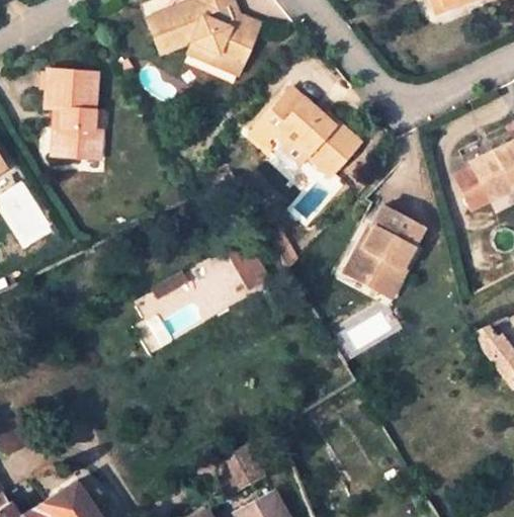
[(196,0),(151,18),(164,52),(194,39),(244,62),(256,37),(250,35),(256,20),(240,14),(234,16),(230,6),(236,3),(235,0),(196,0)]
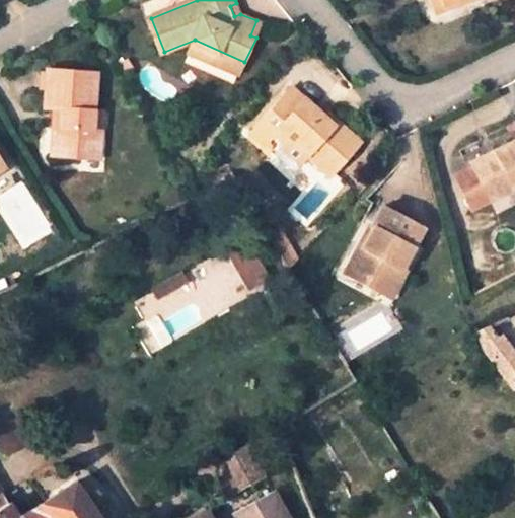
[(433,0),(438,10),(447,6),(444,0),(433,0)]
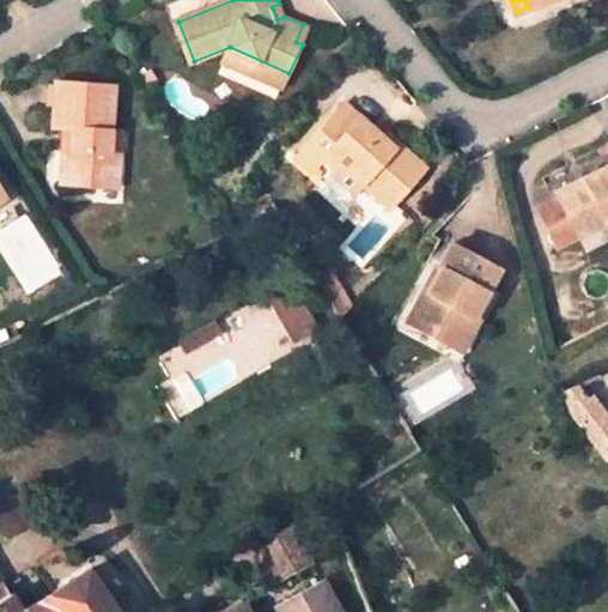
[(277,19),(284,17),(279,4),(272,7),(277,19)]
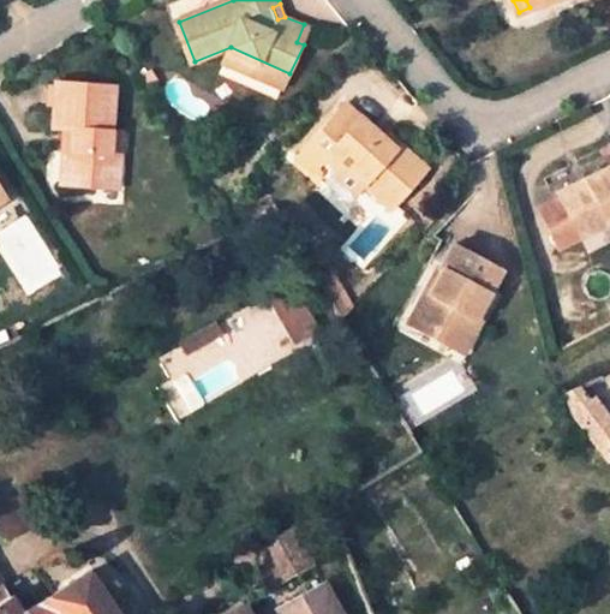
[(297,42),(304,45),(312,27),(304,24),(297,42)]
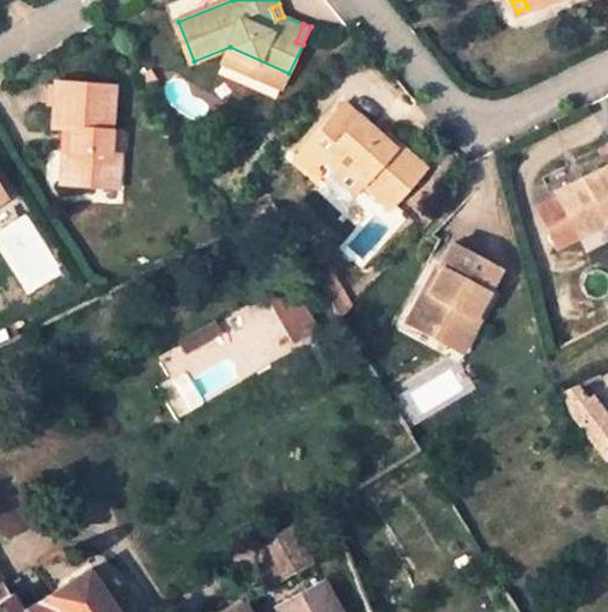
[(226,58),(284,84),(289,73),(230,47),(226,58)]
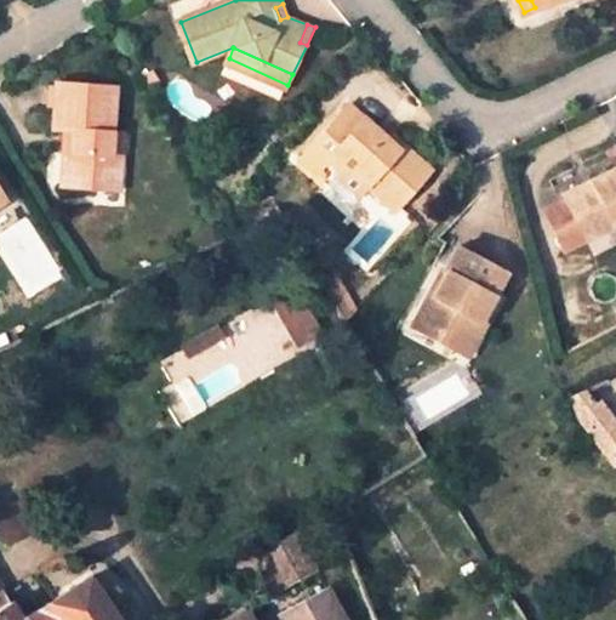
[(103,180),(126,182),(127,155),(115,155),(117,131),(119,86),(62,83),(58,126),(70,128),(79,128),(77,151),(70,149),(69,185),(103,187),(103,180)]
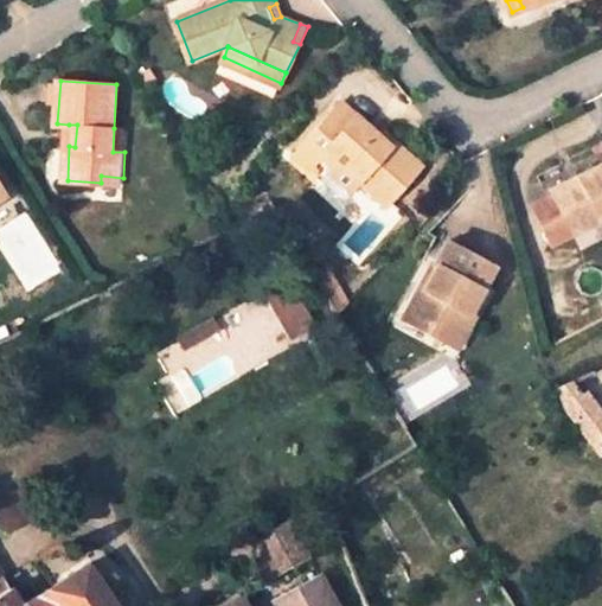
[(345,163),(363,179),(389,204),(426,165),(397,140),(392,146),(382,135),(344,102),(299,154),(313,167),(325,153),(335,163),(345,163)]
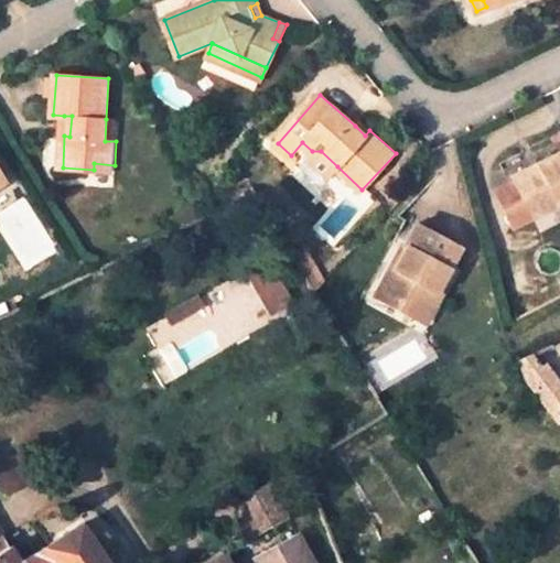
[(105,141),(116,141),(117,120),(106,119),(105,141)]
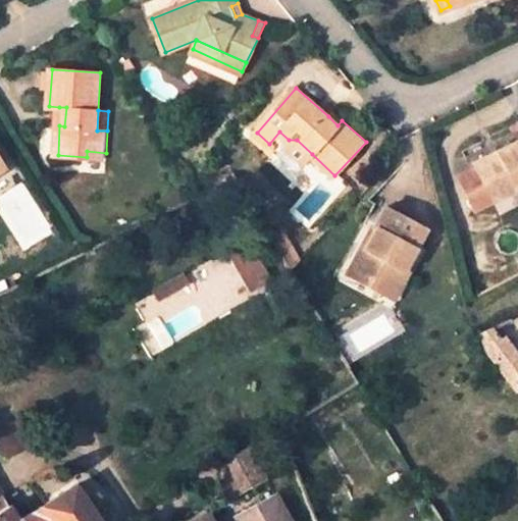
[(338,125),(342,120),(332,112),(328,116),(338,125)]
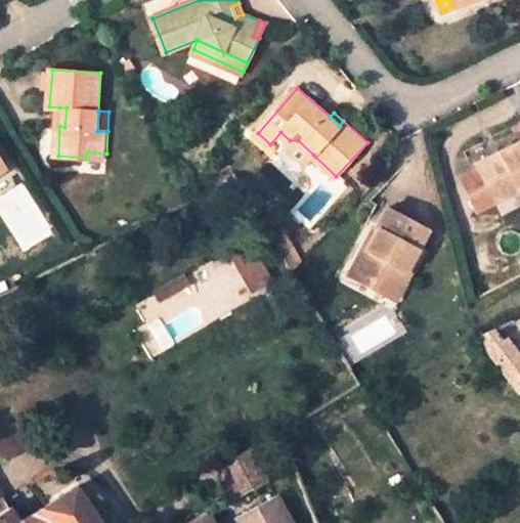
[(293,165),(303,166),(313,155),(298,140),(290,140),(279,153),(293,165)]
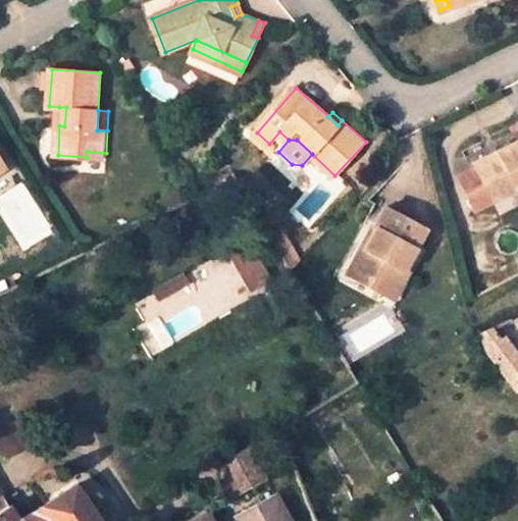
[(517,140),(499,149),(502,154),(478,165),(495,198),(517,187),(517,140)]
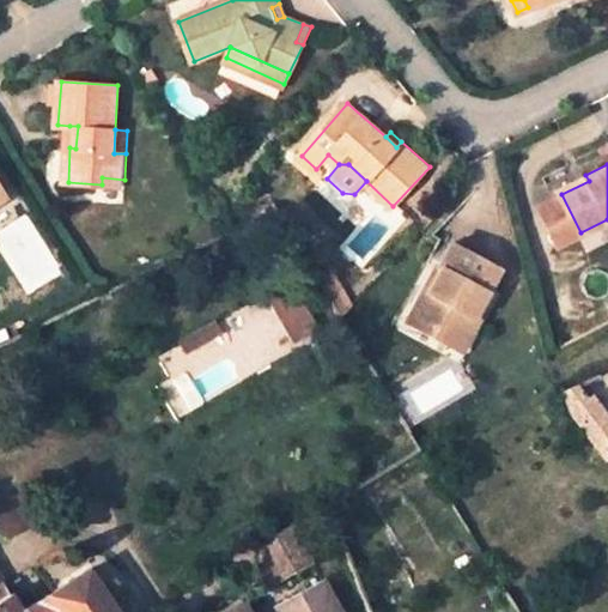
[(589,181),(585,175),(559,188),(561,194),(589,181)]
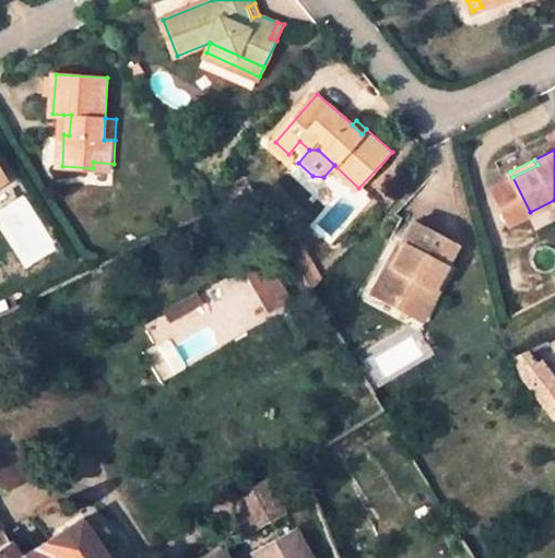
[(93,162),(93,168),(113,170),(114,164),(93,162)]
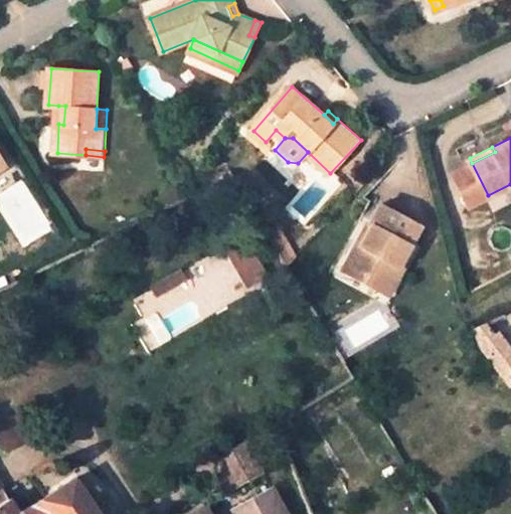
[(0,171),(9,166),(0,151),(0,171)]
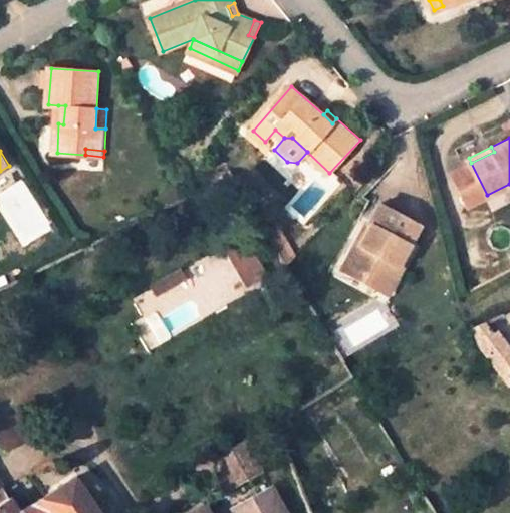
[(487,195),(471,163),(450,174),(466,205),(487,195)]
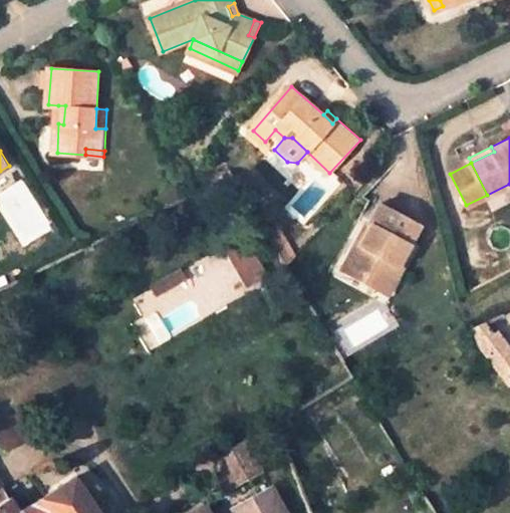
[(367,265),(362,275),(380,285),(396,260),(401,262),(422,225),(383,202),(371,220),(374,222),(364,240),(360,238),(350,256),(367,265)]
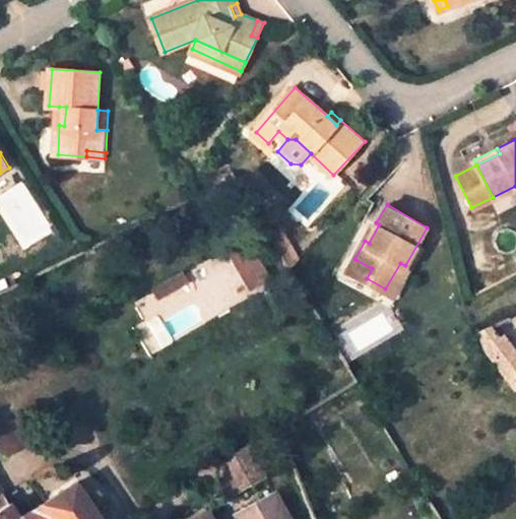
[(281,228),(270,234),(281,253),(293,246),(281,228)]
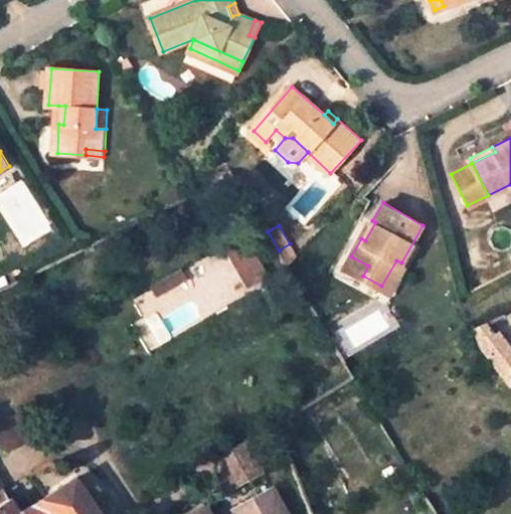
[(298,257),(290,243),(279,250),(289,266),(298,257)]
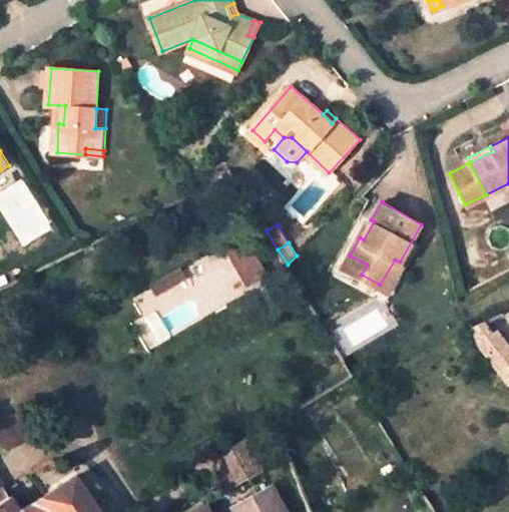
[(367,265),(350,256),(345,266),(362,275),(367,265)]
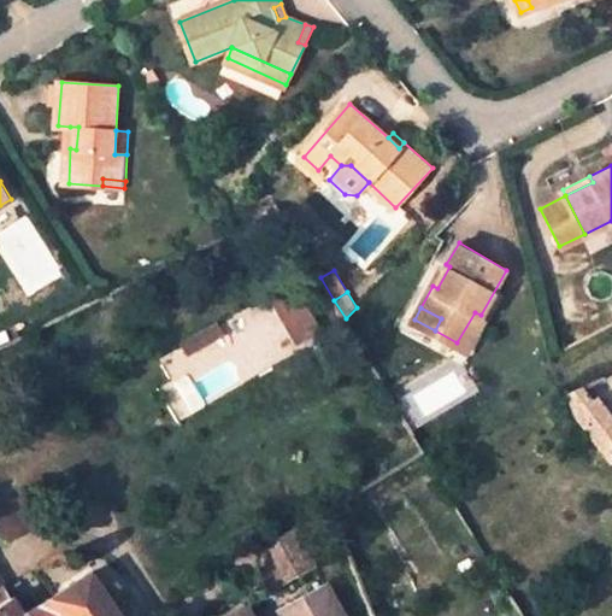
[(475,312),(457,342),(469,350),(486,318),(481,315),(475,312)]
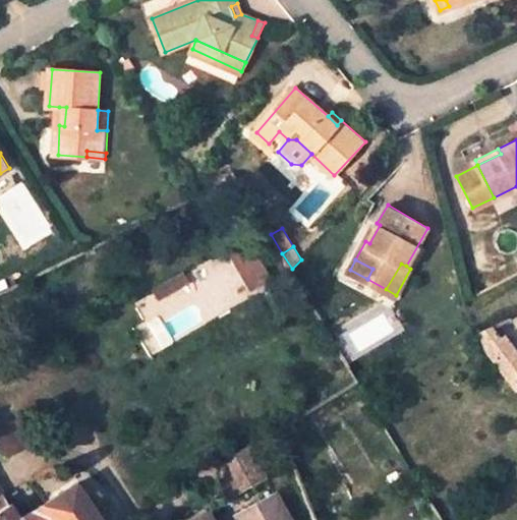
[(493,326),(484,329),(491,345),(487,347),(516,384),(516,350),(506,336),(502,338),(493,326)]
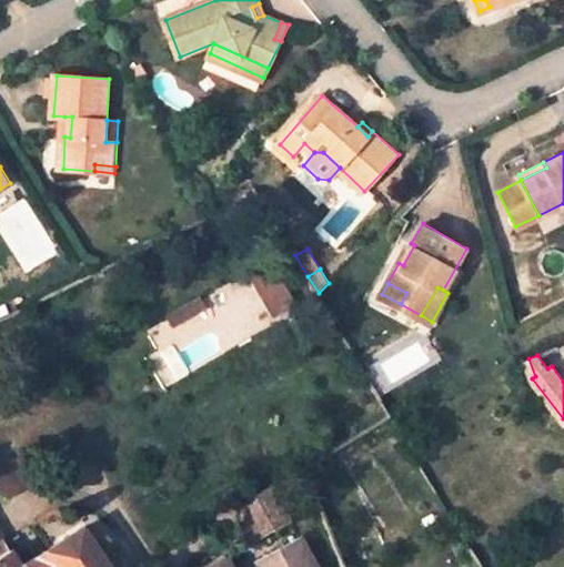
[(224,517),(241,547),(292,520),(274,487),(224,517)]
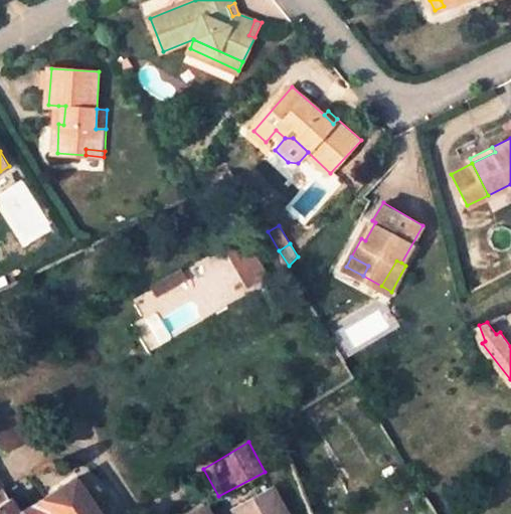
[(37,513),(99,513),(75,479),(33,508),(37,513)]
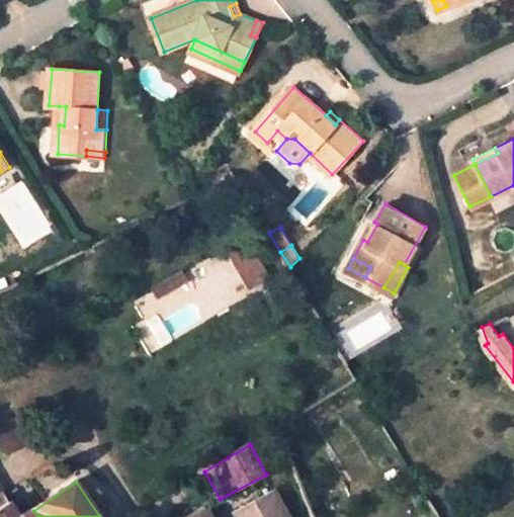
[(37,516),(33,511),(22,516),(10,501),(4,491),(0,493),(0,516),(37,516)]
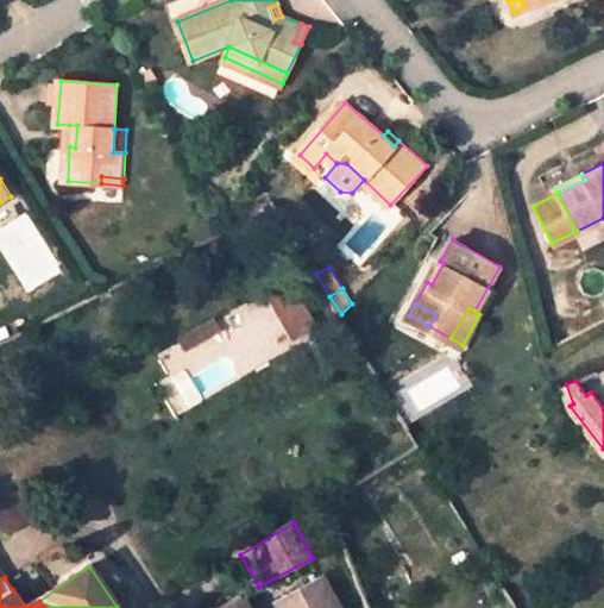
[(280,607),(340,607),(323,577),(277,603),(280,607)]
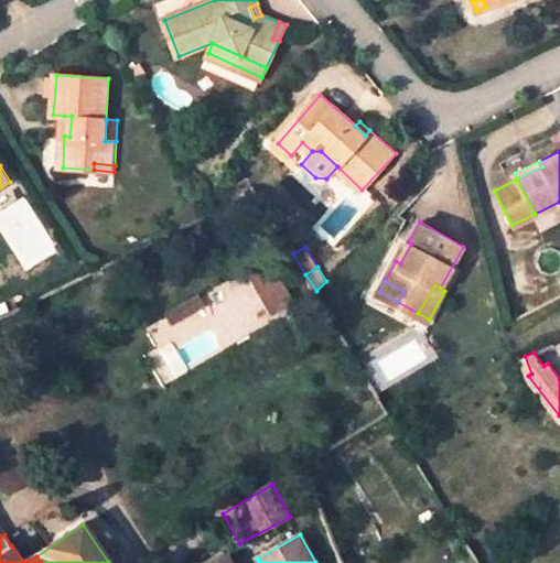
[(232,562),(225,551),(202,562),(232,562)]
